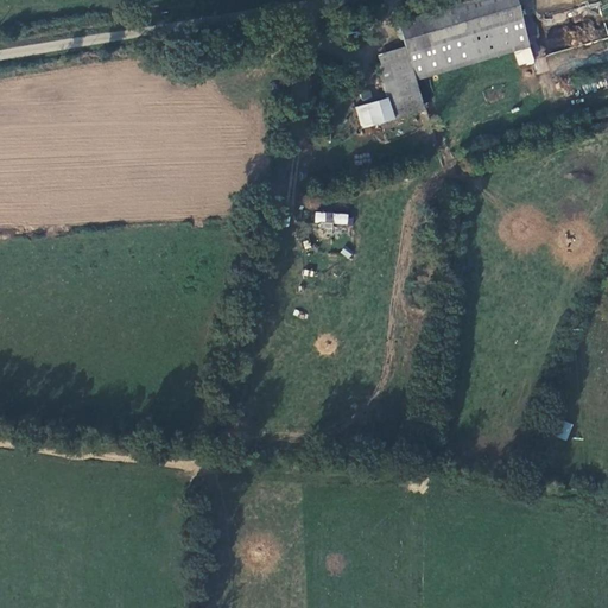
[(396,24),(403,49),(415,80),(526,48),(511,0),(473,0),(460,4),(396,24)]
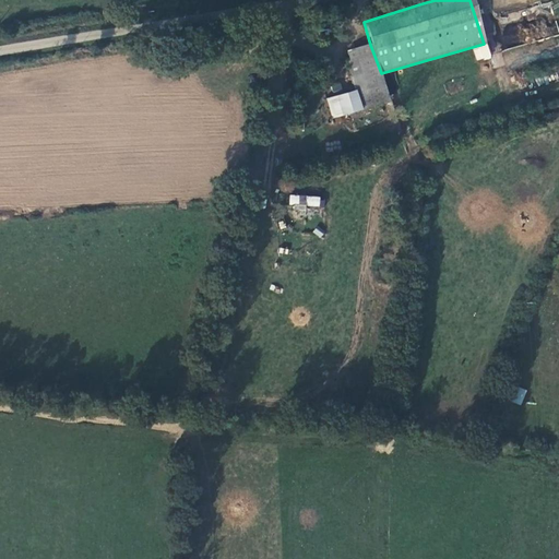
[(558,32),(558,31),(556,22),(546,25),(544,20),(521,28),(526,44),(558,32)]
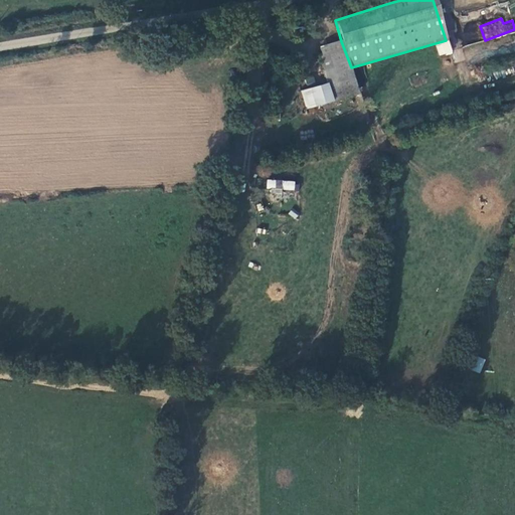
[(332,67),(323,71),(327,83),(332,100),(358,92),(351,67),(341,41),(326,45),(332,67)]
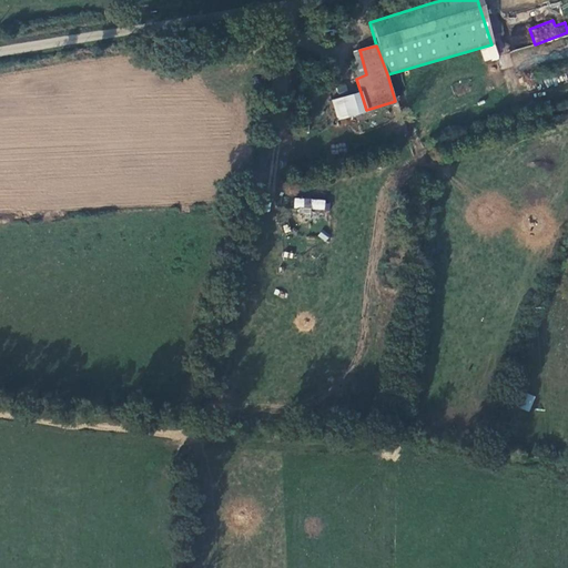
[(335,120),(366,110),(361,92),(330,101),(335,120)]
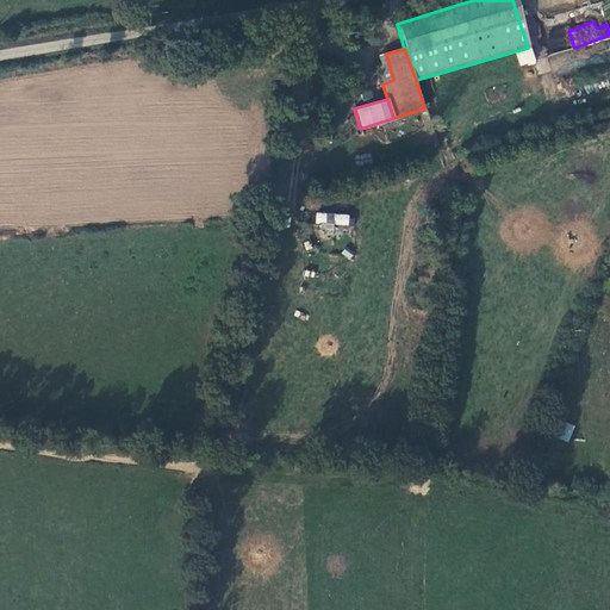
[(316,223),(349,224),(349,213),(316,212),(316,223)]
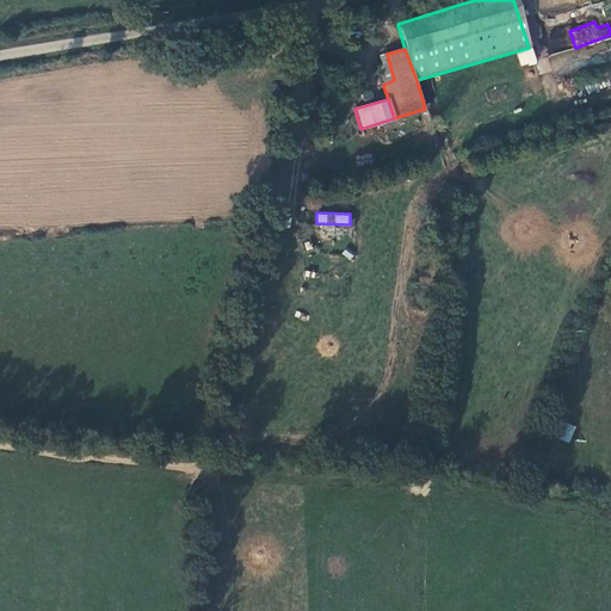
[(571,442),(575,426),(559,420),(553,436),(571,442)]
